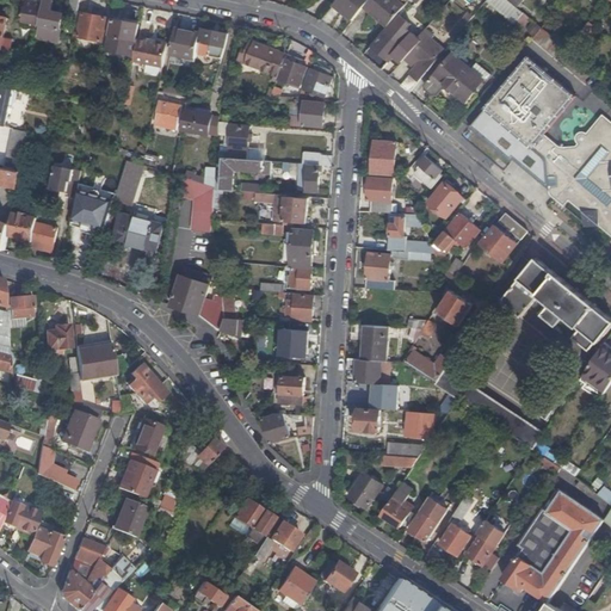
[(39,24),(37,37),(59,42),(65,13),(51,11),(53,0),(44,0),(43,5),(43,7),(39,24)]
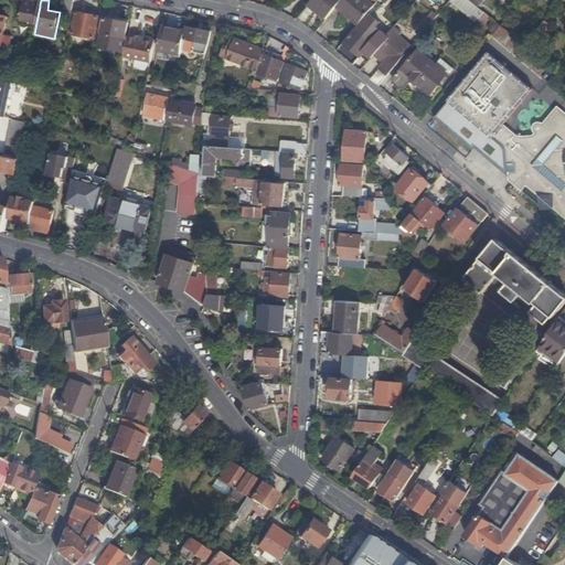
[(73,11),(74,0),(65,0),(64,10),(73,11)]
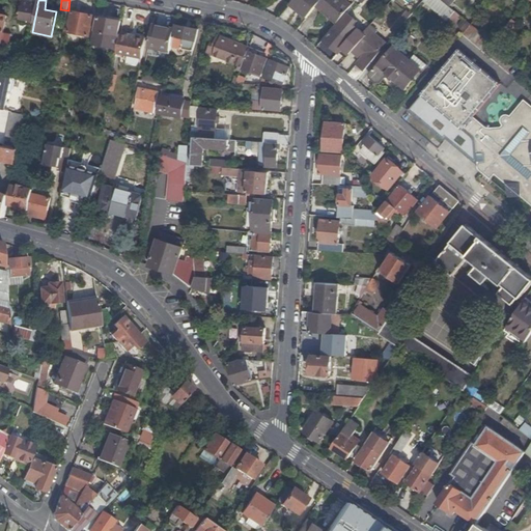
[(294,0),(290,4),(307,18),(316,6),(322,0),(294,0)]
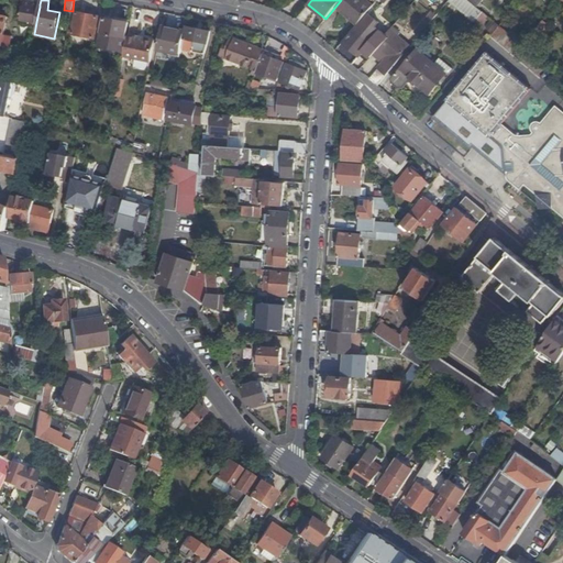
[(364,0),(341,0),(335,7),(357,25),(368,13),(373,7),(364,0)]
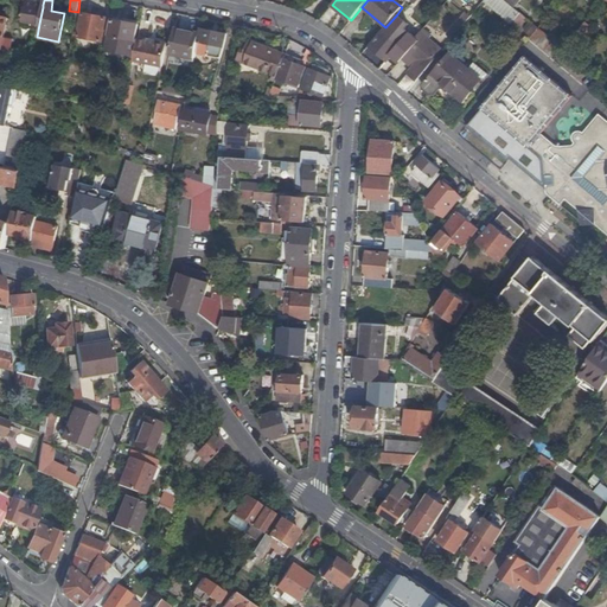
[(515,8),(505,0),(489,0),(493,4),(492,5),(494,8),(497,6),(515,23),(522,14),(515,8)]
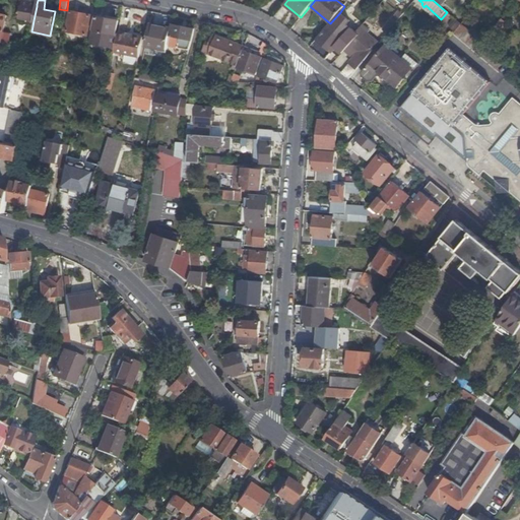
[(27,19),(34,20),(37,6),(37,4),(28,2),(28,5),(19,4),(16,16),(20,17),(21,18),(21,20),(27,21),(27,19)]
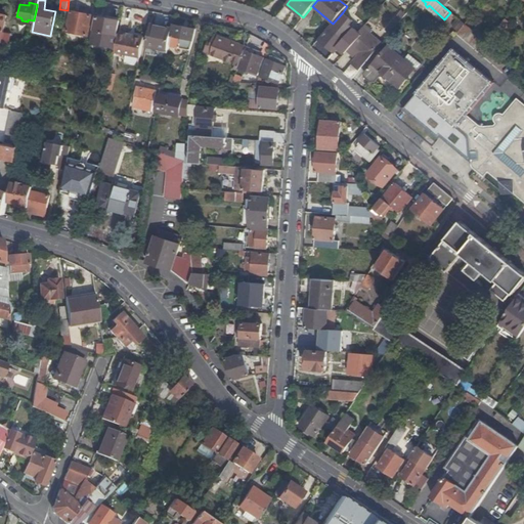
[(72,11),(69,28),(68,31),(88,35),(92,15),(72,11)]
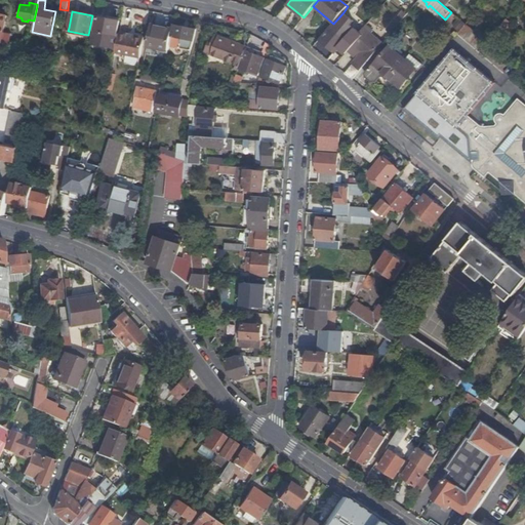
[(333,24),(314,47),(329,61),(347,40),(336,32),(350,17),(344,12),(333,24)]
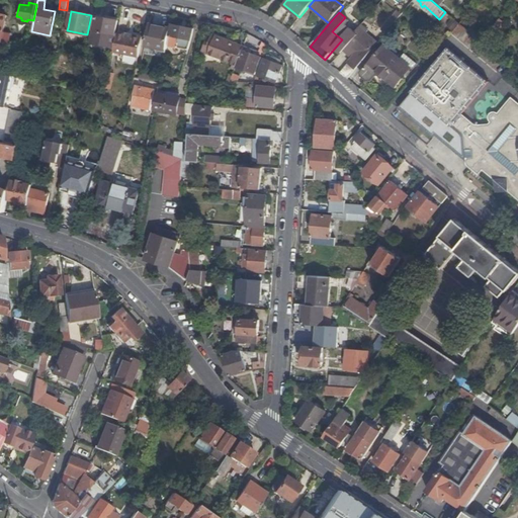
[(0,41),(9,44),(11,34),(3,33),(4,30),(7,15),(0,13),(0,41)]
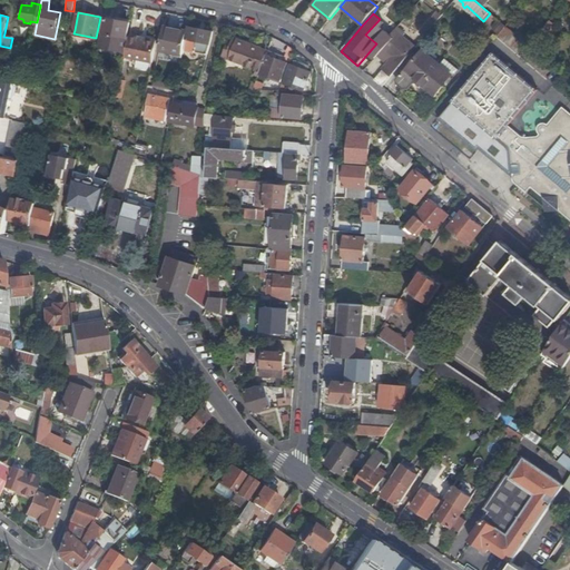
[(435,16),(421,33),(425,37),(440,20),(435,16)]
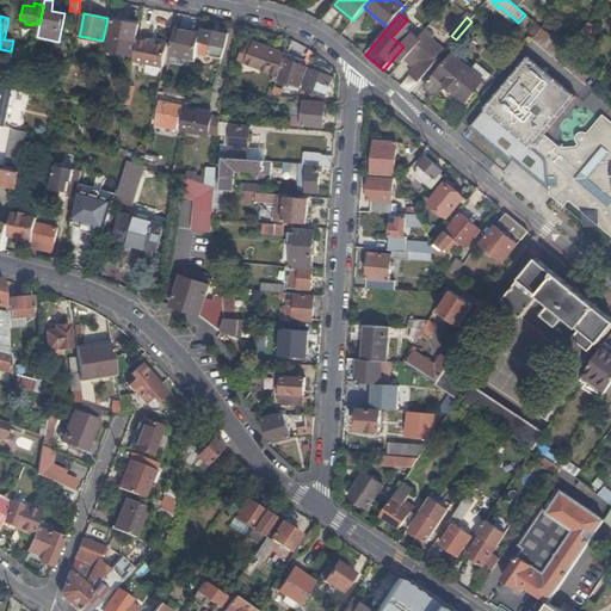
[(109,50),(136,55),(140,39),(137,39),(140,24),(115,19),(109,50)]
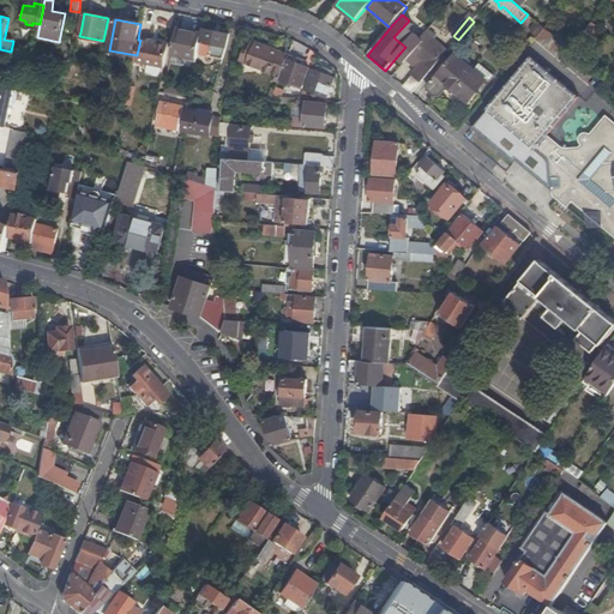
[(591,24),(575,44),(578,48),(589,35),(591,36),(597,29),(591,24)]
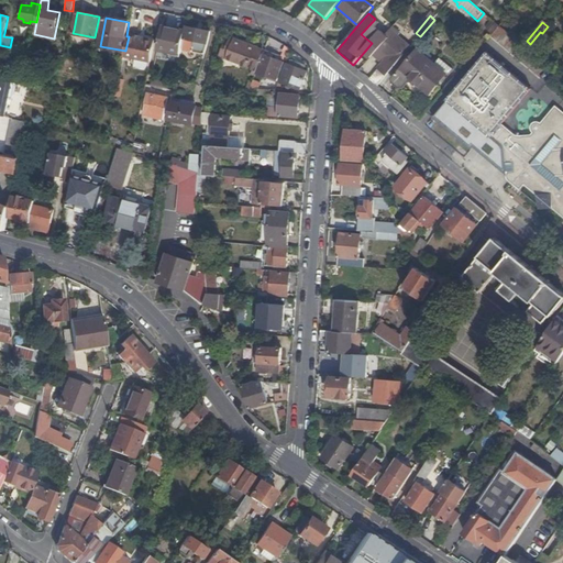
[(163,26),(157,50),(181,54),(186,31),(163,26)]
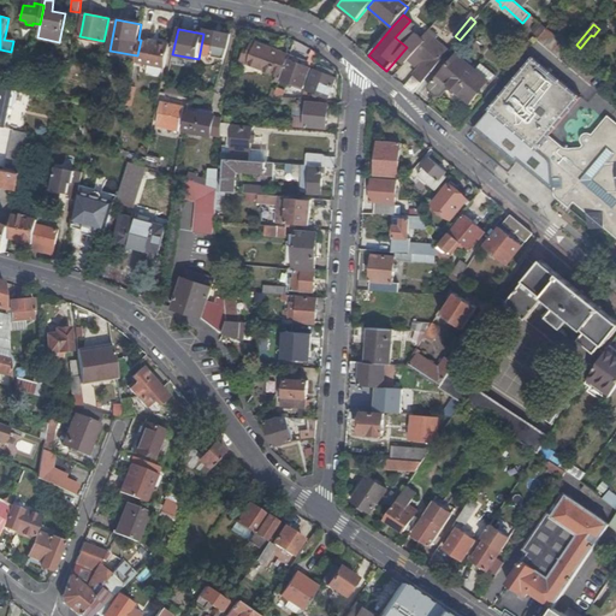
[(229,47),(231,34),(207,29),(199,69),(211,71),(212,63),(209,63),(211,57),(224,60),(229,47)]
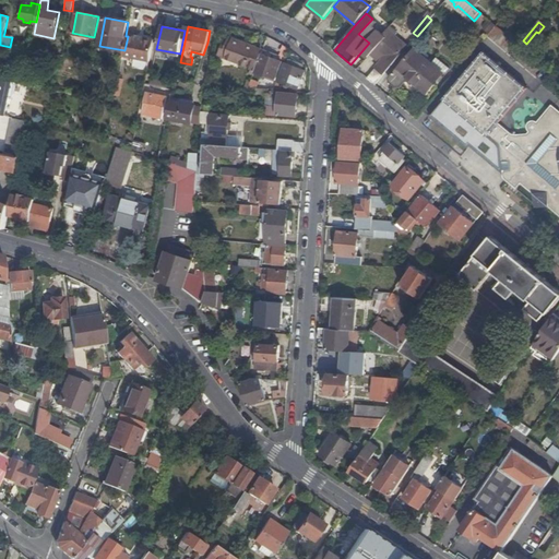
[(394,31),(390,27),(384,34),(388,37),(394,31)]
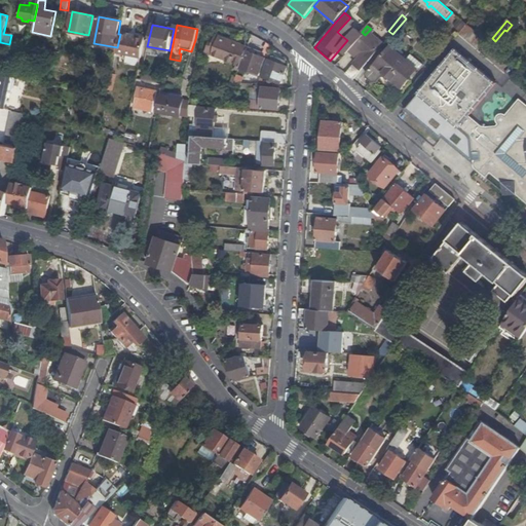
[(117,47),(116,52),(141,58),(145,41),(145,38),(120,32),(120,34),(117,47)]
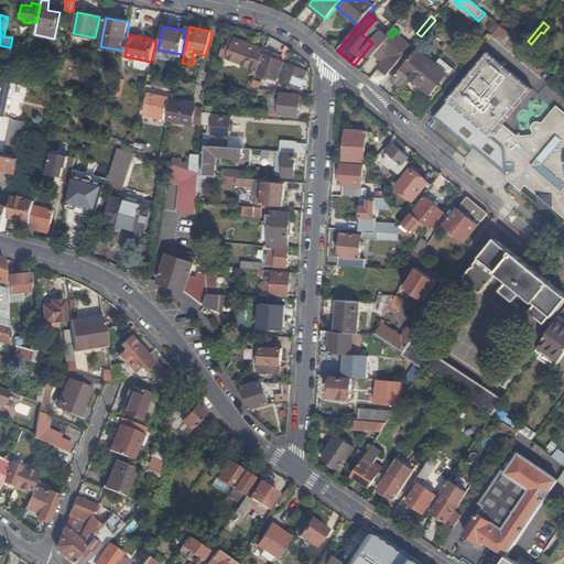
[(384,53),(380,49),(376,53),(386,62),(370,79),(379,86),(412,46),(399,36),(384,53)]
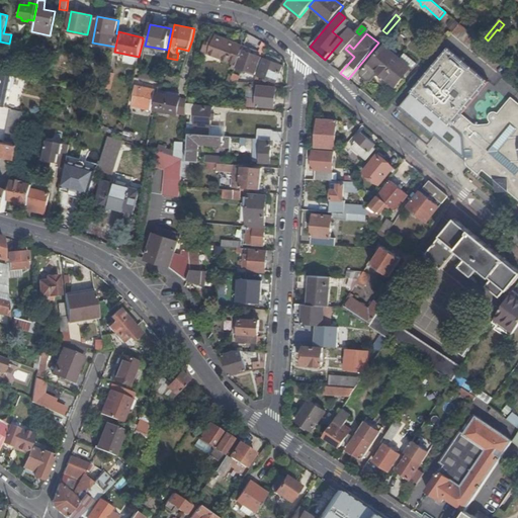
[(243,50),(243,48),(236,46),(236,44),(212,35),(209,42),(206,41),(203,48),(210,50),(209,54),(237,65),(243,50)]
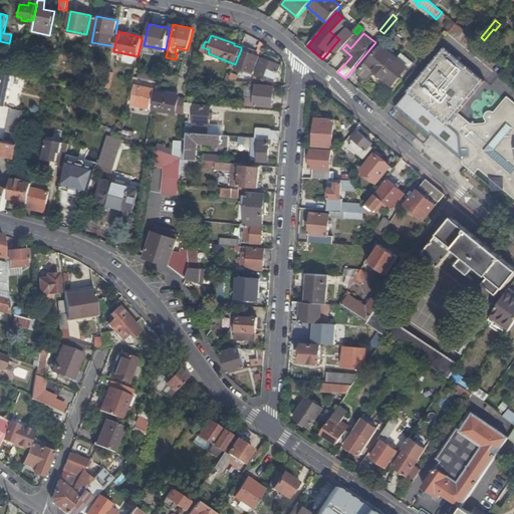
[(267,45),(262,42),(258,52),(263,54),(267,45)]
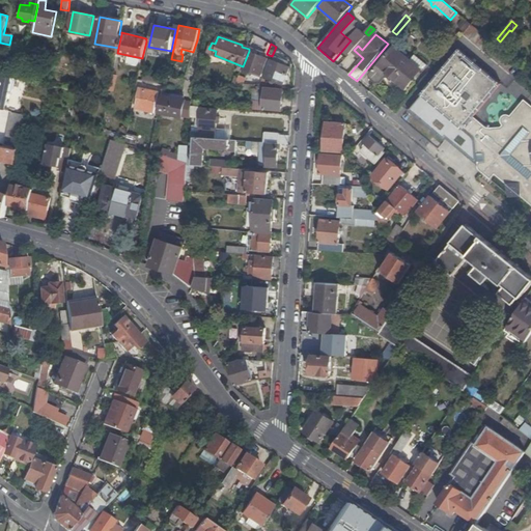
[(394,48),(380,66),(378,65),(370,75),(369,78),(376,84),(382,83),(389,75),(406,88),(421,70),(394,48)]
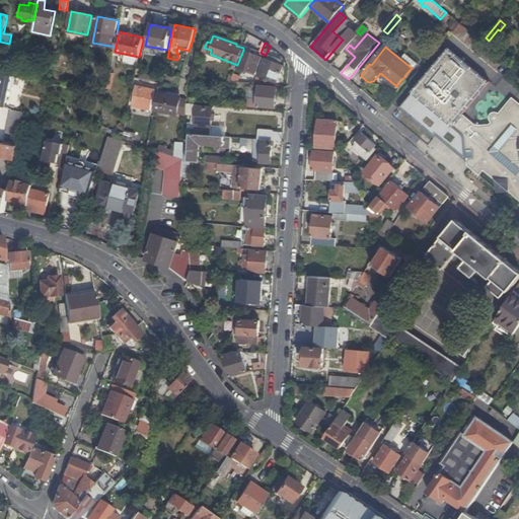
[(462,156),(462,157),(462,159),(462,161),(464,164),(475,173),(479,168),(489,174),(492,174),(493,182),(494,186),(494,187),(496,189),(497,190),(499,191),(503,191),(512,191),(512,194),(518,199),(518,122),(518,123),(518,122),(518,102),(510,95),(497,112),(495,110),(494,109),(492,109),(491,110),(490,112),(488,113),(488,114),(487,115),(488,118),(489,120),(490,121),(488,123),(477,124),(475,124),(473,123),(471,121),(464,115),(490,82),(449,48),(398,107),(422,127),(423,125),(462,156)]
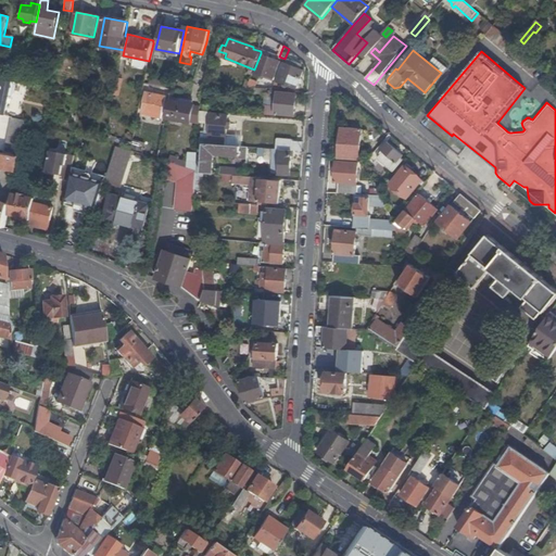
[(281,61),(261,53),(254,70),(253,72),(261,75),(262,77),(264,78),(266,77),(274,79),(281,61)]
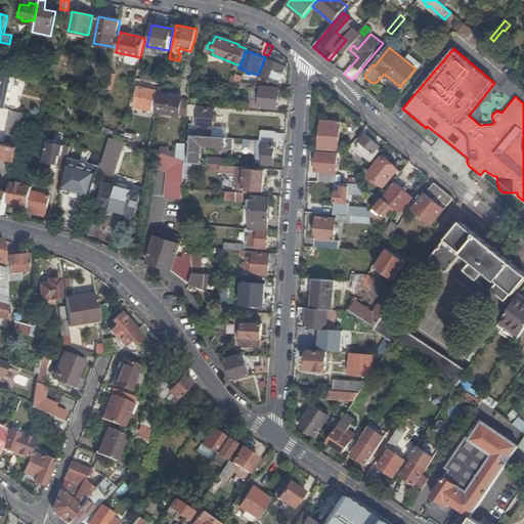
[(287,66),(267,58),(261,76),(268,79),(268,81),(259,81),(258,84),(270,85),(270,82),(272,81),(280,83),(287,66)]
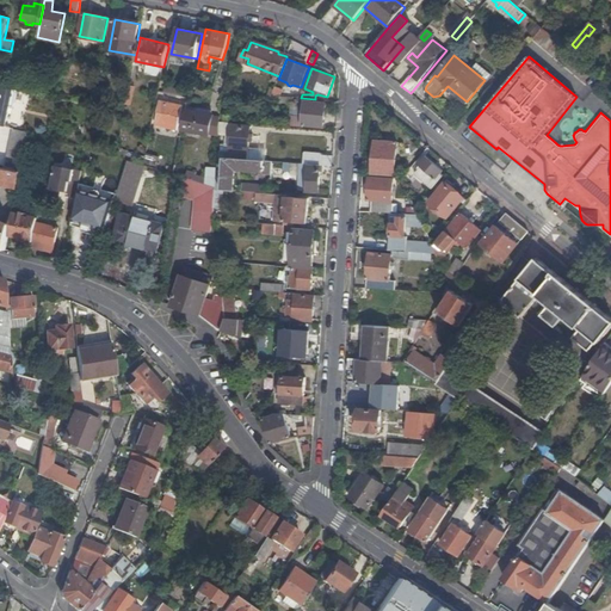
[(0,123),(10,127),(17,90),(0,86),(0,123)]
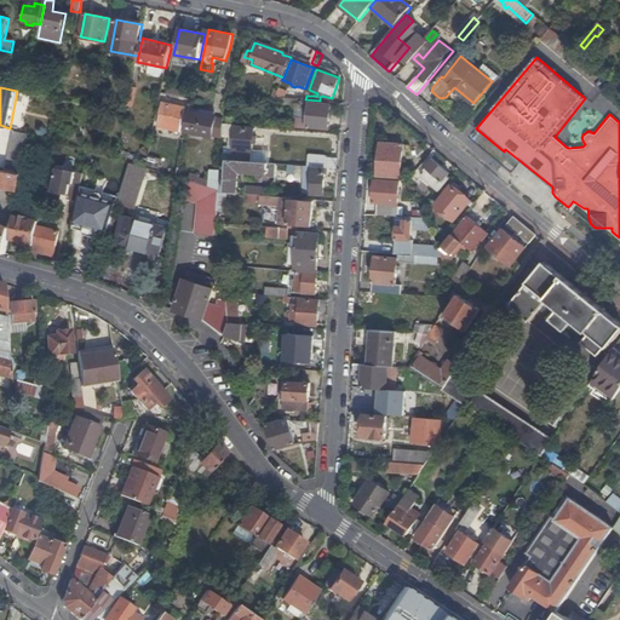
[(276,98),(285,98),(287,91),(280,87),(276,97),(276,98)]
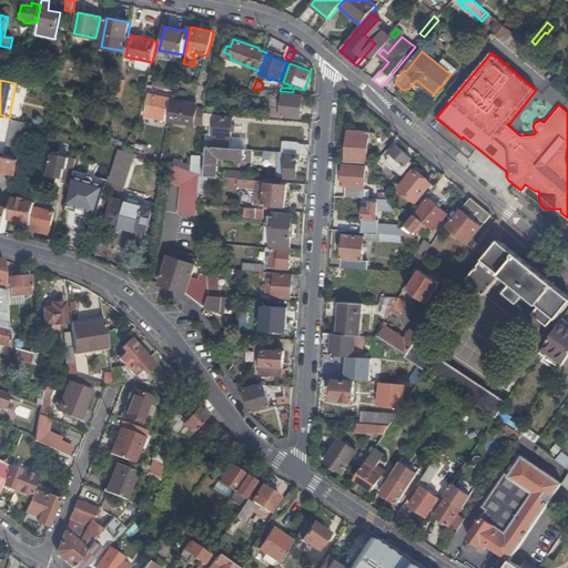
[(285,99),(285,101),(284,104),(283,104),(283,111),(271,110),(271,118),(283,119),(283,115),(302,117),(304,97),(285,94),(285,99)]
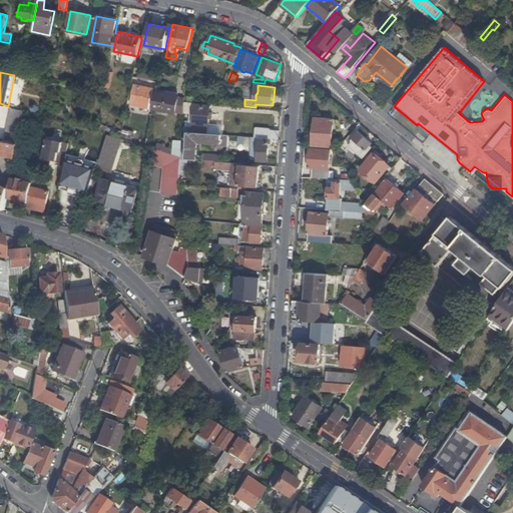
[(137,95),(134,94),(132,104),(150,108),(154,89),(139,86),(138,89),(137,95)]
